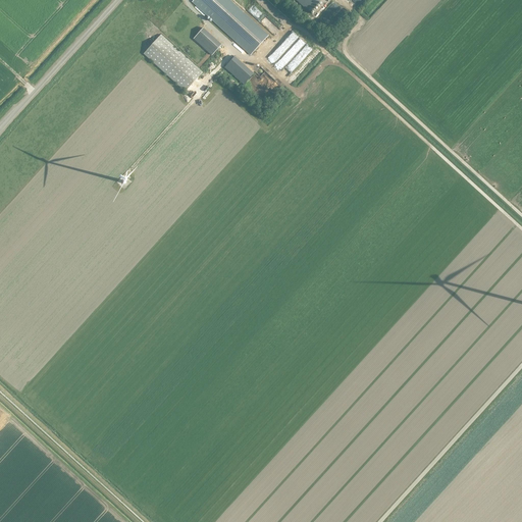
[(251,55),(268,36),(228,0),(194,0),(193,2),(251,55)]
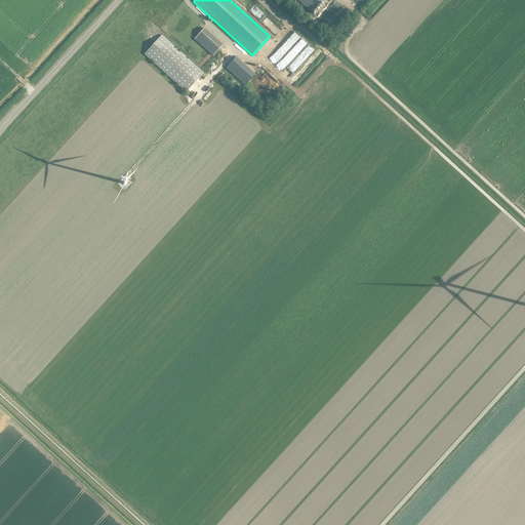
[(321,1),(319,0),(297,0),(311,12),(321,1)]
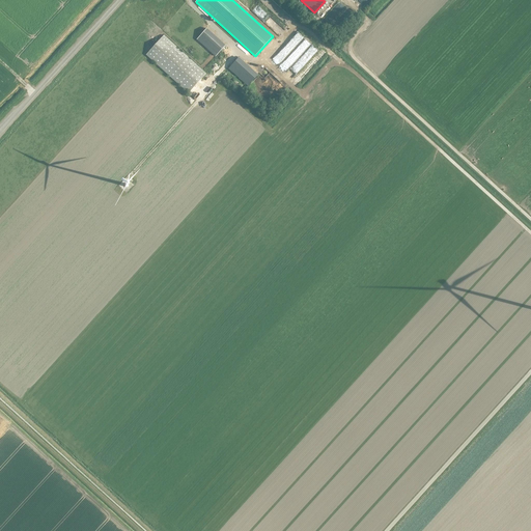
[(260,18),(264,15),(257,6),(253,10),(260,18)]
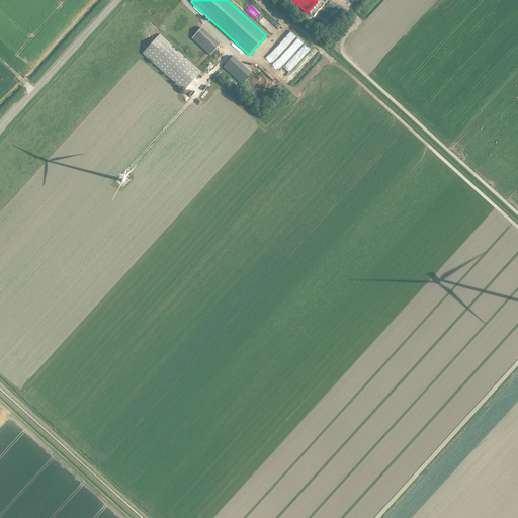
[(220,45),(201,27),(191,38),(209,56),(220,45)]
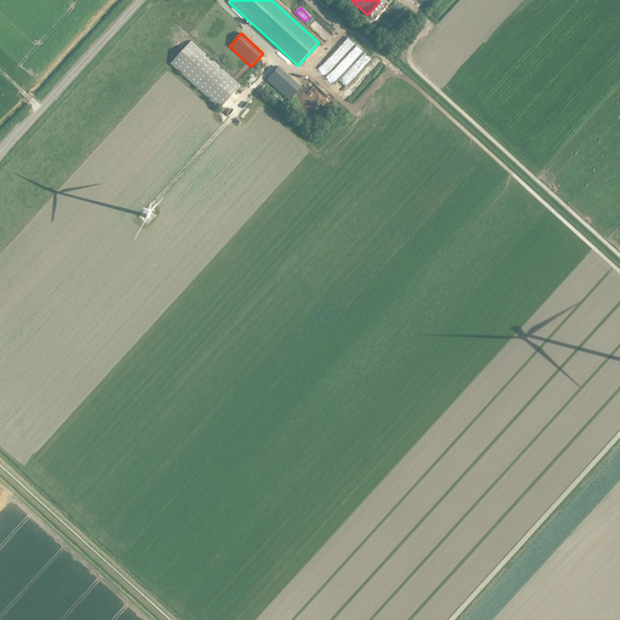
[(240,86),(191,41),(171,64),(219,109),(240,86)]
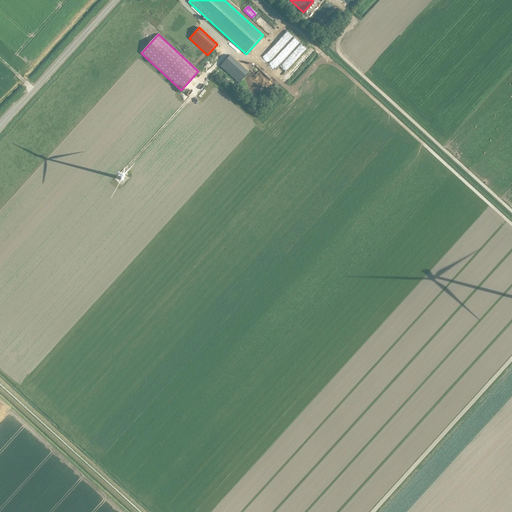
[(283,47),(291,40),(287,35),(279,42),(283,47)]
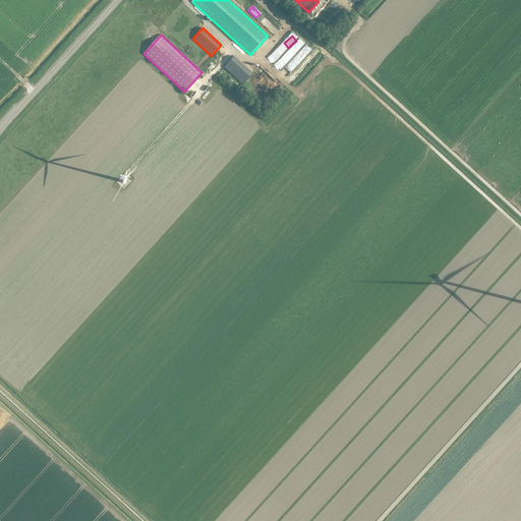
[(286,69),(304,49),(300,46),(282,66),(286,69)]
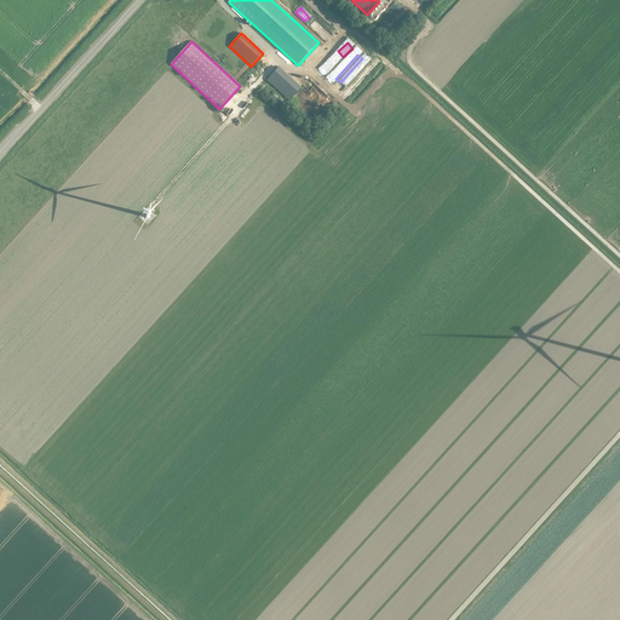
[(300,87),(279,68),(268,81),(288,101),(300,87)]
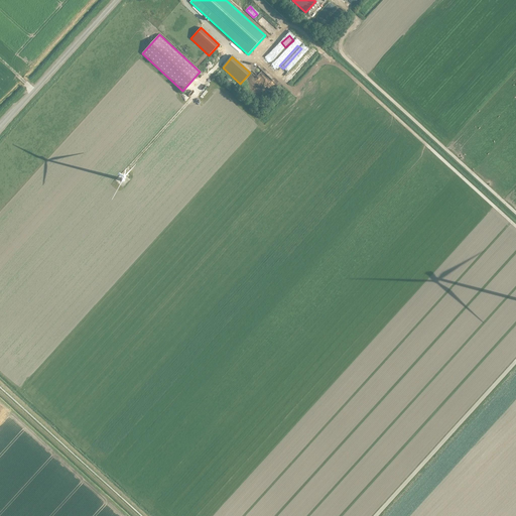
[(221,69),(220,71),(229,79),(231,77),(221,69)]
